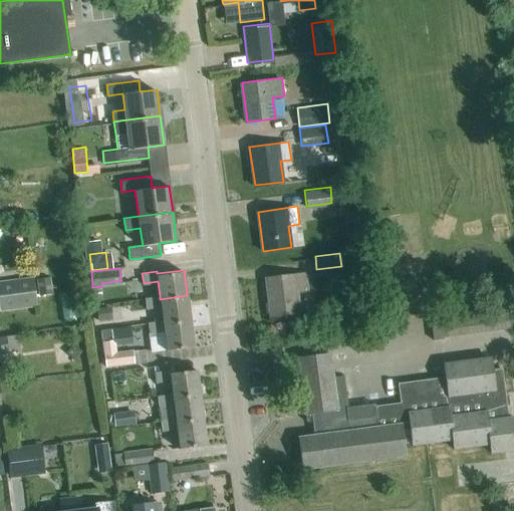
[(297,291),(307,290),(305,272),(266,277),(271,316),(299,312),(297,291)]
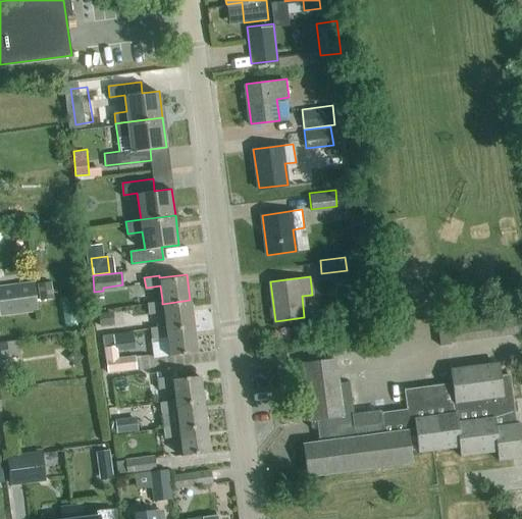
[(34,279),(0,283),(0,314),(38,309),(34,279)]
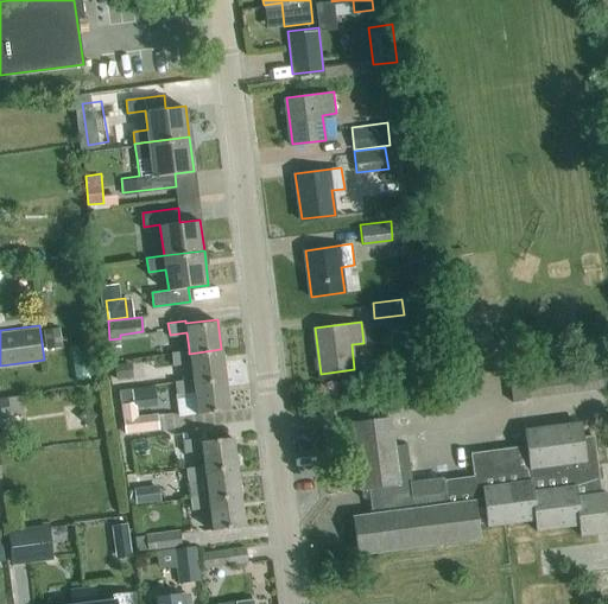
[(45,348),(62,345),(58,325),(42,328),(45,348)]
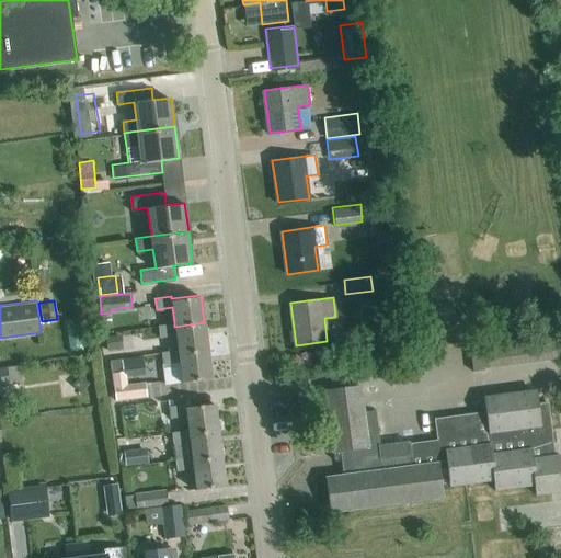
[(174,322),(159,325),(160,336),(175,334),(178,349),(179,354),(207,350),(204,322),(174,327),(174,322)]
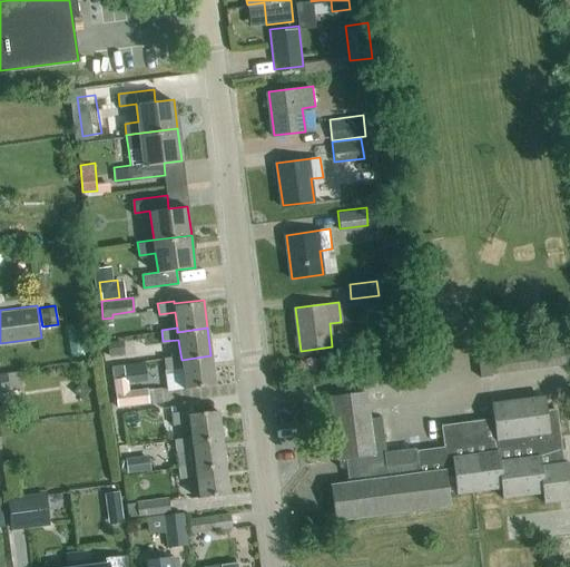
[(123,340),(108,341),(109,357),(125,354),(123,340)]
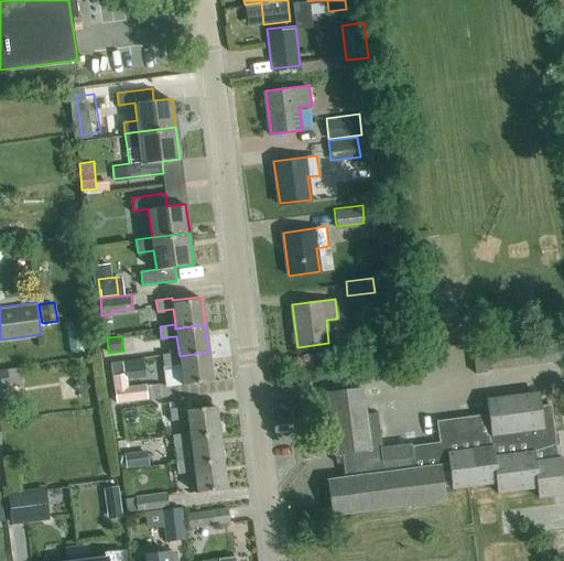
[(164,365),(163,365),(165,384),(183,381),(183,384),(213,379),(208,352),(180,356),(179,351),(163,353),(164,365)]
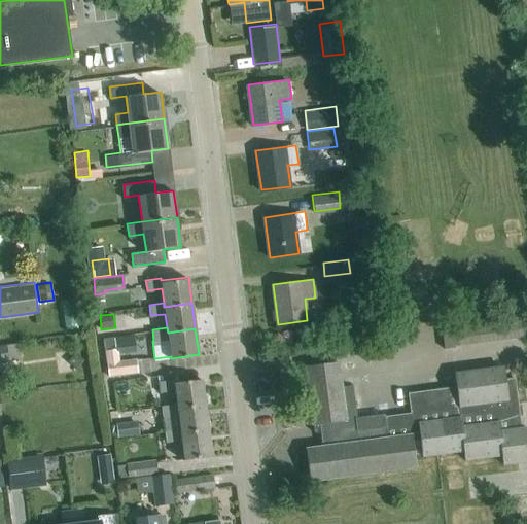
[(107,374),(137,370),(136,357),(119,358),(117,346),(114,346),(113,335),(103,337),(107,374)]
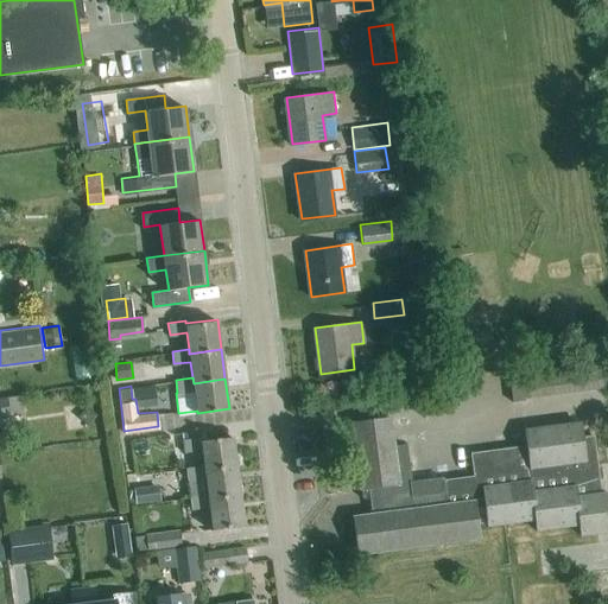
[(581,535),(607,531),(607,490),(600,491),(593,436),(583,437),(581,421),(525,428),(527,445),(472,452),(474,475),(443,479),(443,477),(411,481),(406,444),(394,445),(391,417),(353,421),(361,488),(369,487),(373,513),(353,515),(359,554),(480,539),(479,523),(487,522),(487,525),(537,519),(538,529),(580,525),(581,535)]
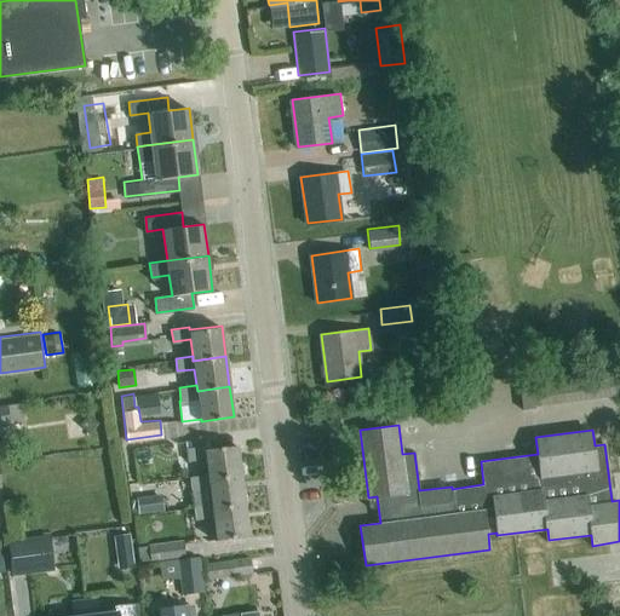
[(205,445),(187,448),(189,460),(206,459),(207,475),(208,479),(241,475),(237,444),(205,449),(205,445)]
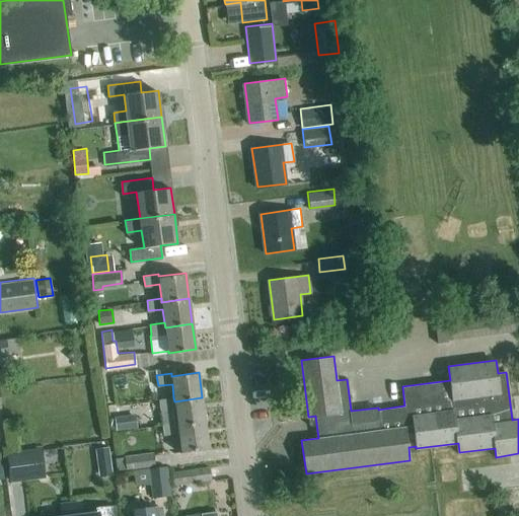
[(173,397),(159,398),(161,410),(175,408),(177,422),(177,426),(205,423),(202,397),(174,401),(173,397)]
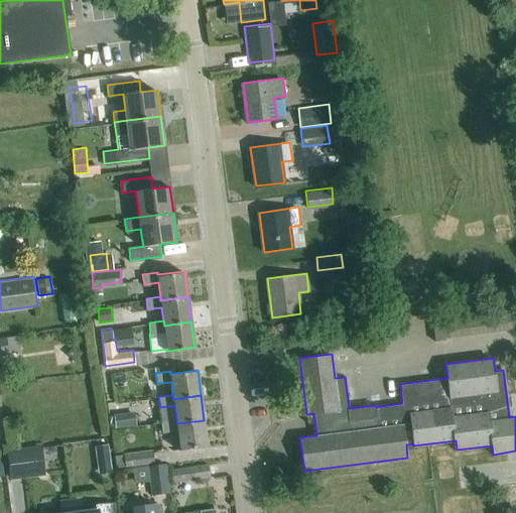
[(133,410),(113,412),(115,426),(135,423),(133,410)]
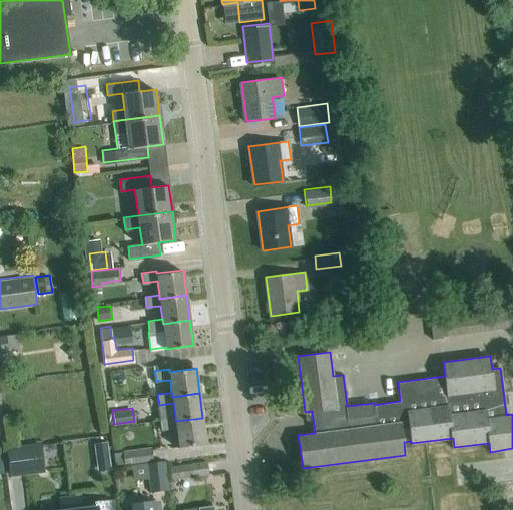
[(175,417),(160,419),(162,429),(176,427),(178,447),(205,443),(202,418),(175,421),(175,417)]
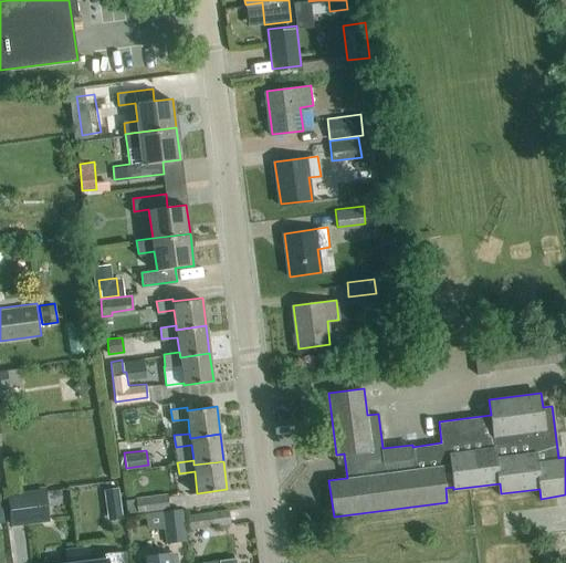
[(44,487),(7,492),(10,524),(49,520),(44,487)]
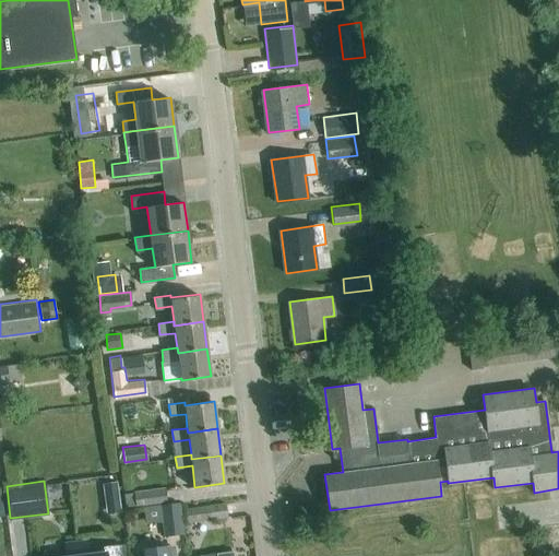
[(98,487),(100,510),(120,508),(117,485),(98,487)]
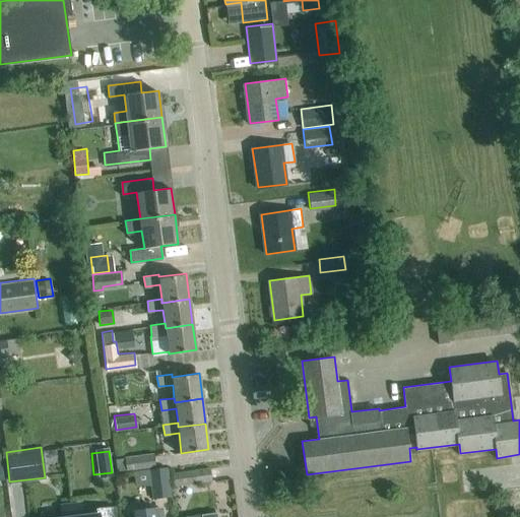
[(124,454),(124,456),(115,457),(117,470),(155,465),(153,451),(124,454)]
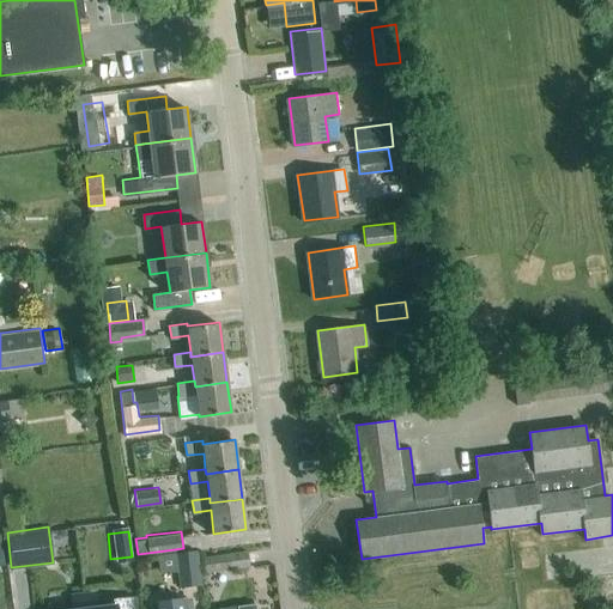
[(180,585),(201,582),(196,548),(174,552),(180,585)]
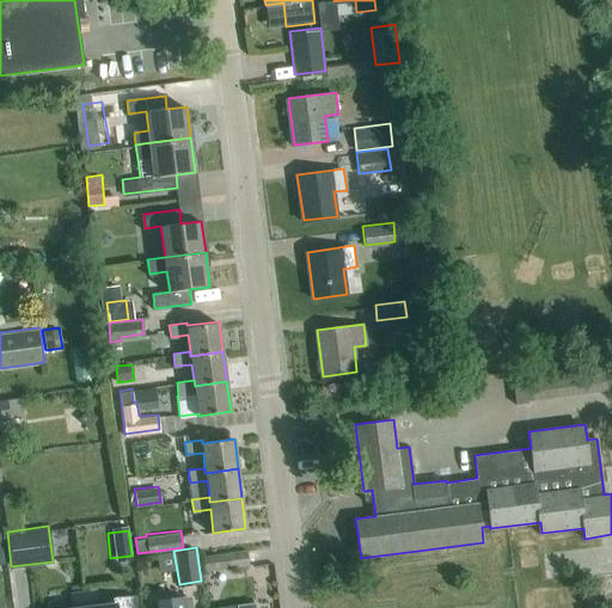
[(246,547),(202,553),(204,570),(249,563),(246,547)]
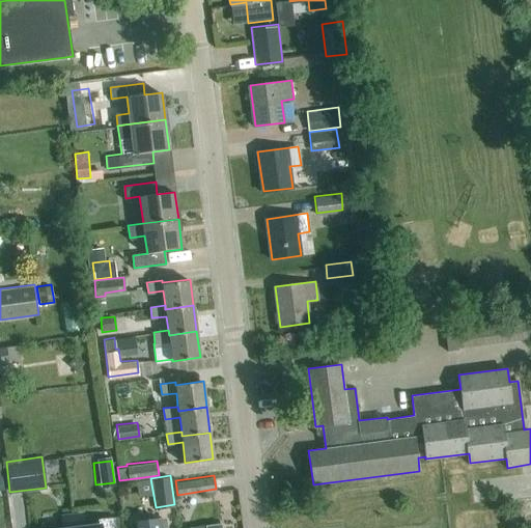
[(72,515),(73,527),(116,527),(115,517),(99,519),(100,525),(84,527),(82,513),(72,515)]
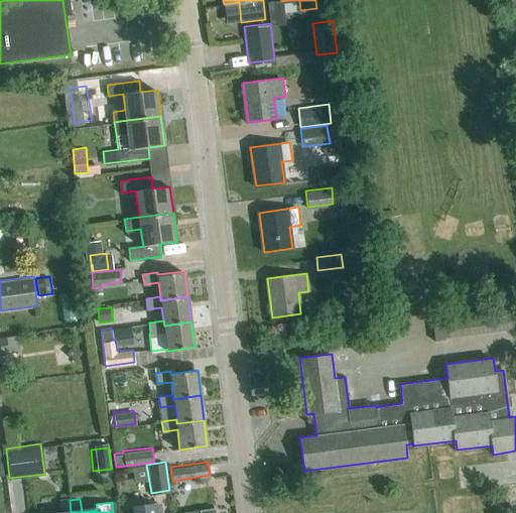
[(71,512),(70,500),(60,501),(61,512),(71,512)]
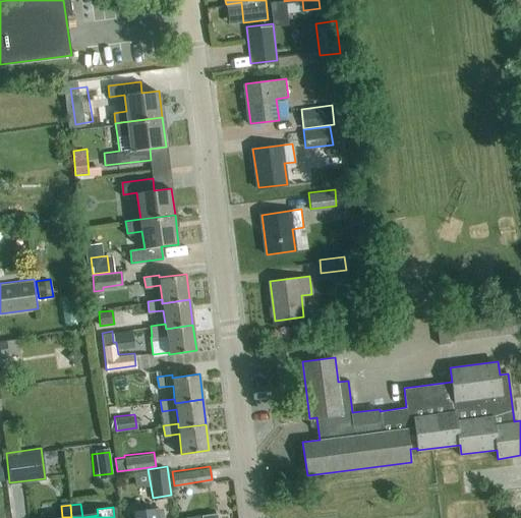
[(164,517),(163,507),(133,511),(133,517),(164,517)]
